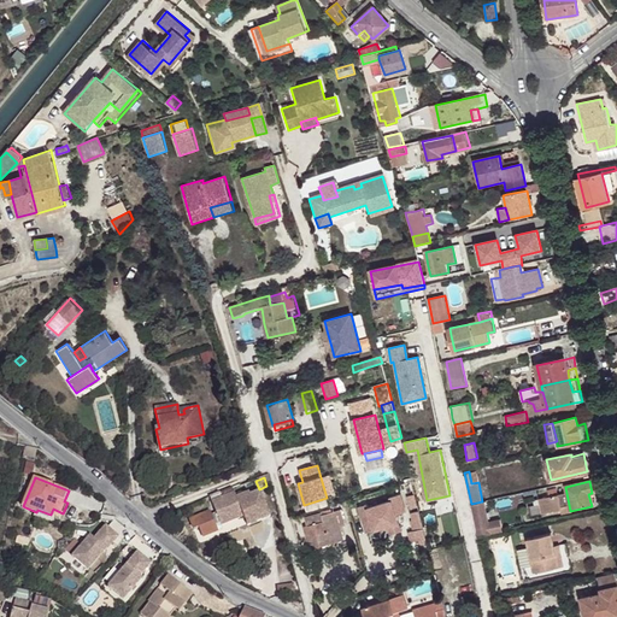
[(236,498),(233,488),(210,498),(216,513),(221,526),(244,516),(236,498)]
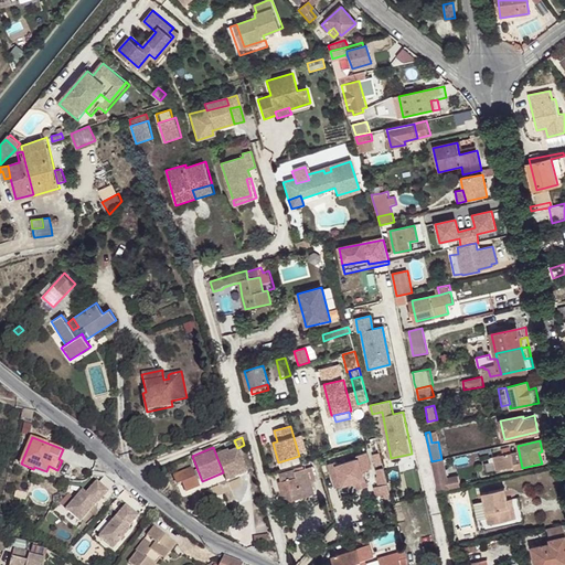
[(233,469),(236,478),(247,473),(238,450),(228,454),(227,451),(216,456),(223,472),(233,469)]
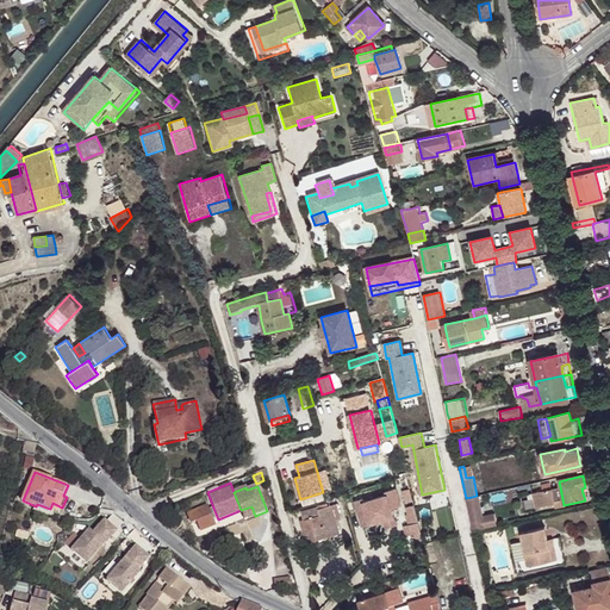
[(542,492),(528,495),(530,503),(537,500),(539,509),(553,505),(552,502),(562,499),(560,487),(551,490),(542,492)]
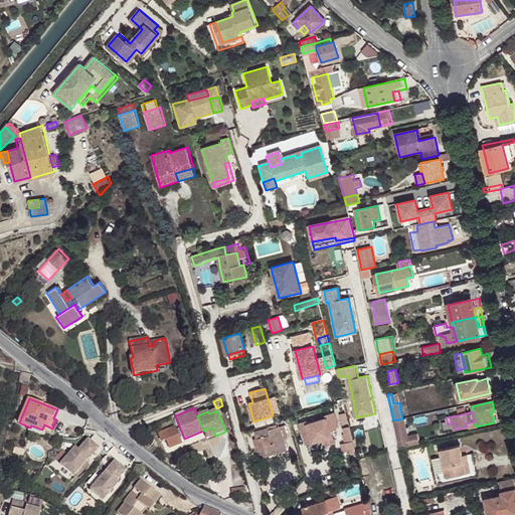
[(325,440),(327,445),(328,447),(336,445),(332,431),(340,427),(336,413),(327,416),(328,419),(309,424),(308,422),(301,424),(308,446),(325,440)]
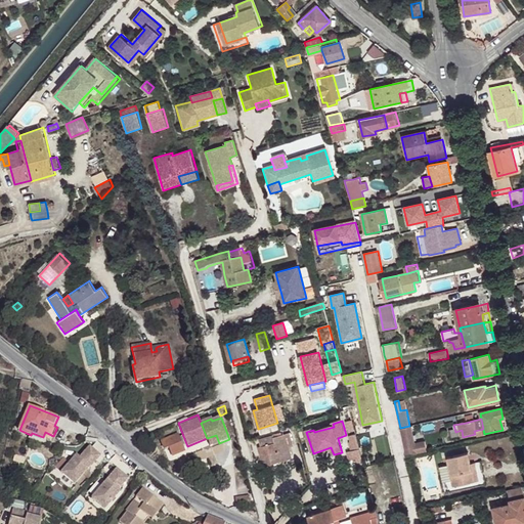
[(356,431),(353,421),(348,422),(350,433),(356,431)]
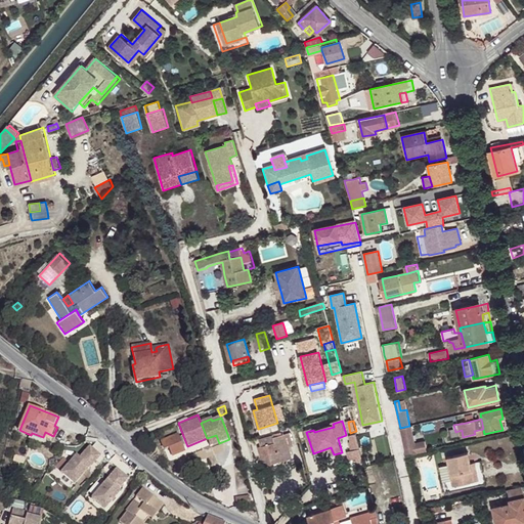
[(409,426),(400,428),(400,429),(403,442),(406,455),(418,452),(415,442),(411,425),(409,426)]
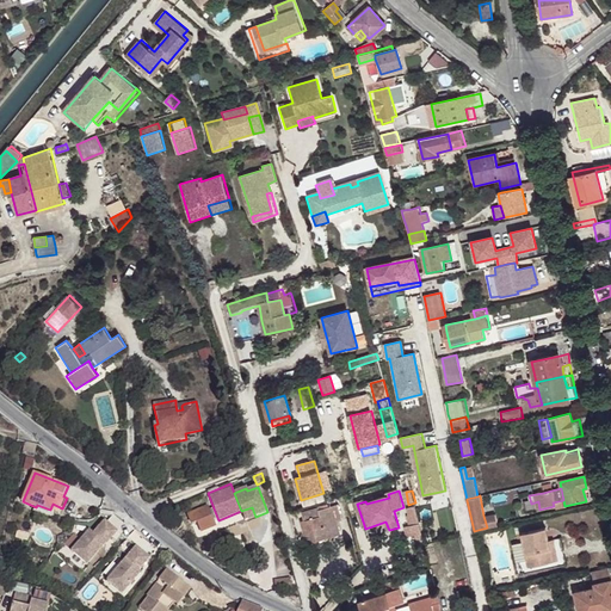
[(320,508),(303,513),(306,520),(303,522),(310,543),(340,535),(338,523),(343,520),(338,506),(321,511),(320,508)]
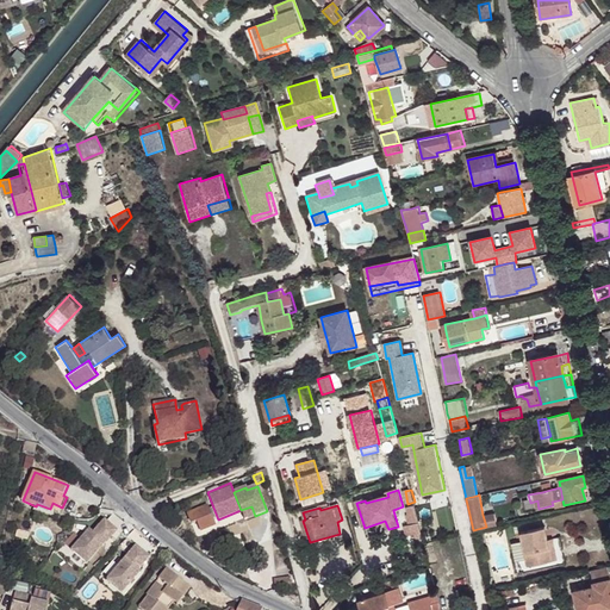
[(218,520),(213,508),(209,510),(207,506),(188,514),(192,522),(198,520),(201,530),(215,526),(213,521),(218,520)]
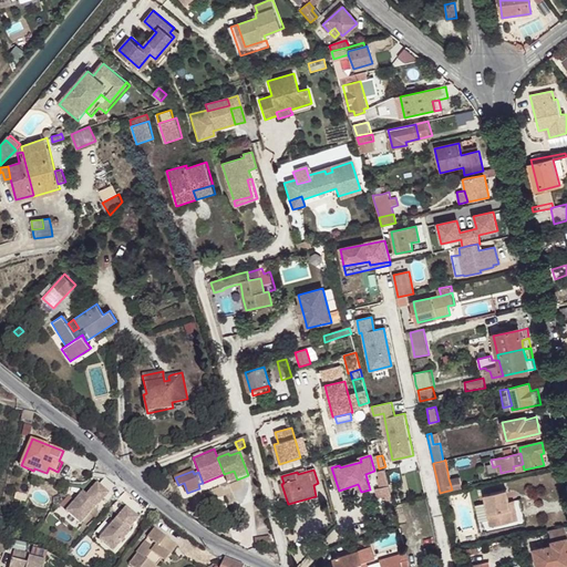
[(224,474),(227,484),(237,480),(234,471),(224,474)]
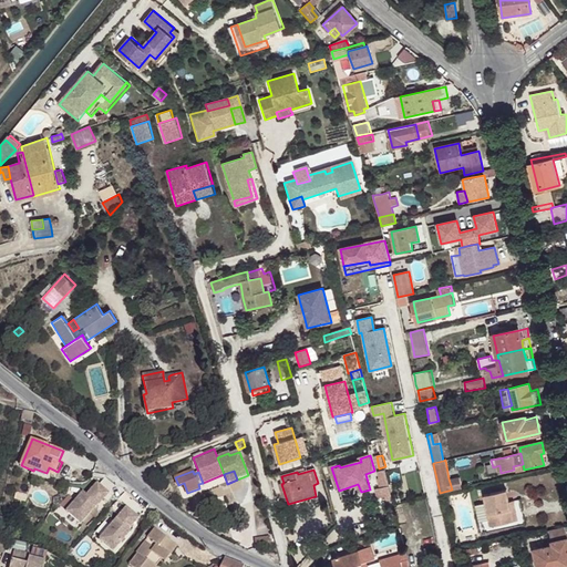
[(391,486),(387,471),(381,473),(382,478),(381,480),(383,488),(391,486)]
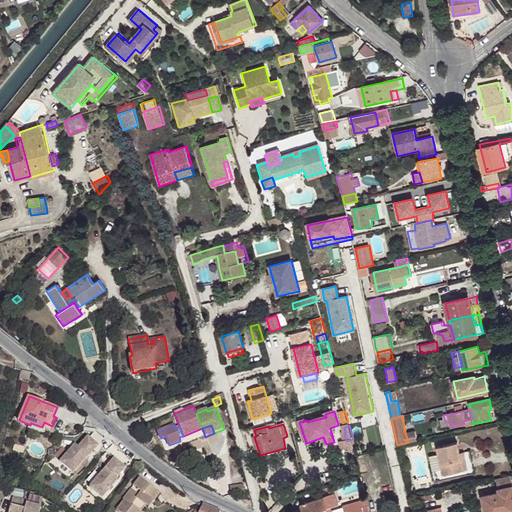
[(415,430),(405,432),(408,442),(417,440),(415,430)]
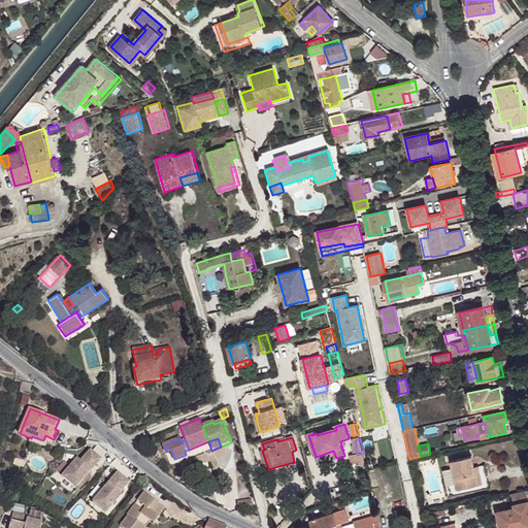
[(62,476),(75,487),(91,469),(92,470),(101,459),(90,450),(81,461),(77,458),(62,476)]
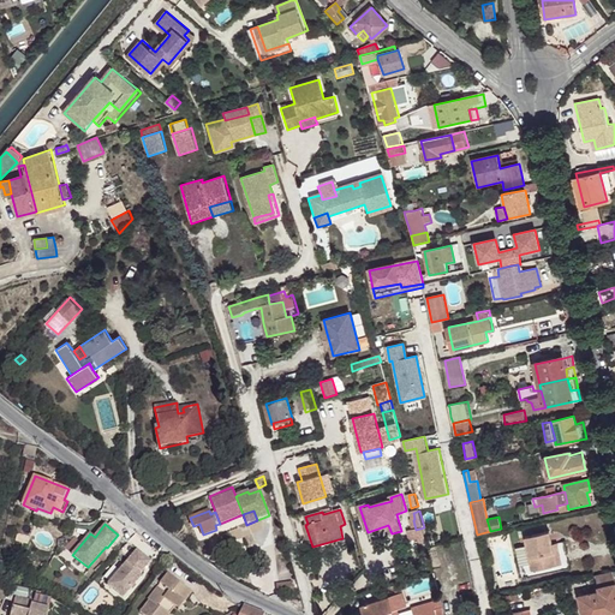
[(424,527),(416,530),(410,531),(412,541),(427,537),(424,527)]
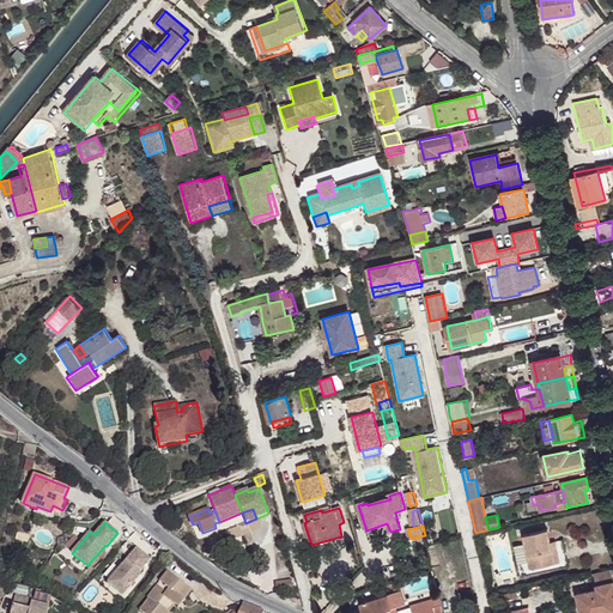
[(528,570),(554,564),(548,542),(546,530),(521,536),(522,544),(510,546),(515,565),(527,563),(528,570)]
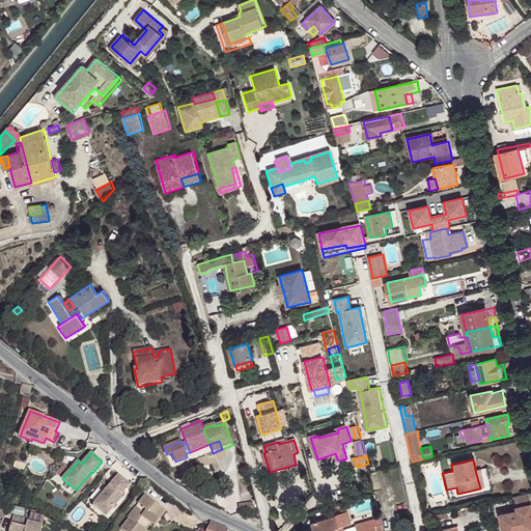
[(118,475),(93,505),(106,515),(122,497),(120,496),(130,484),(118,475)]
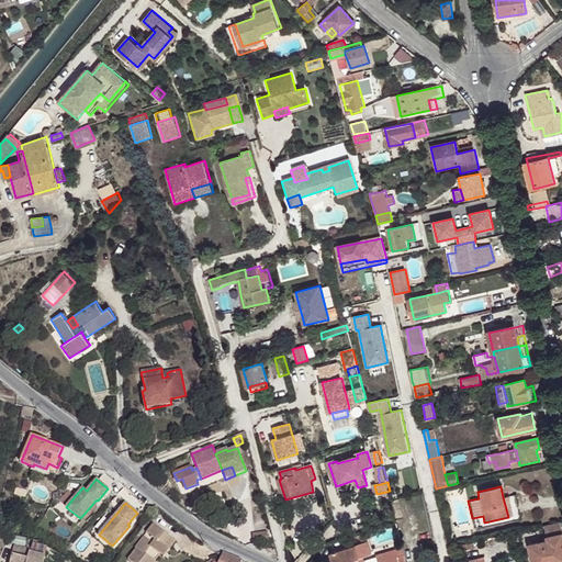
[(89,524),(97,516),(94,514),(87,521),(89,524)]
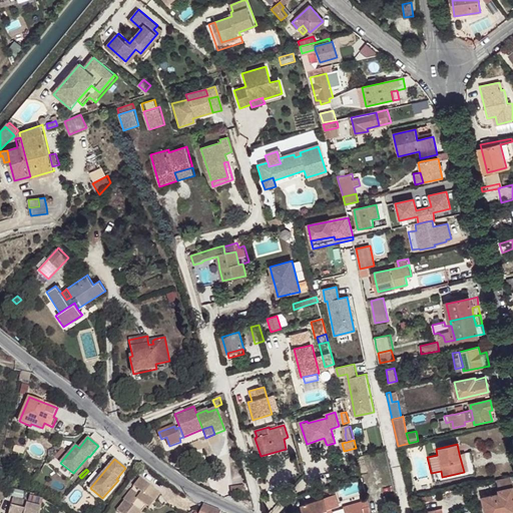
[(512,503),(512,490),(510,477),(496,480),(499,494),(482,498),(485,512),(511,512),(510,504),(512,503)]
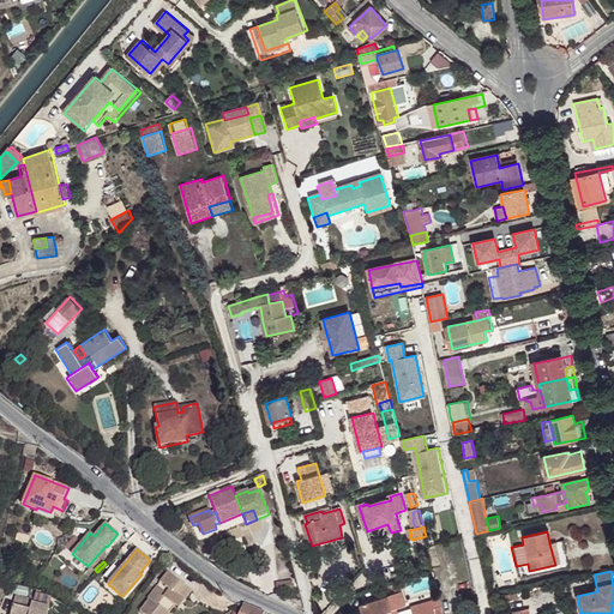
[(169,572),(161,583),(172,590),(186,601),(194,590),(169,572)]
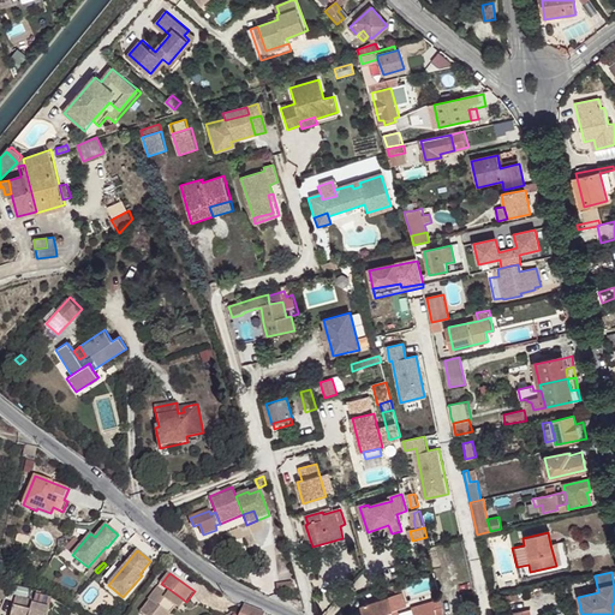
[(296,592),(294,583),(279,584),(280,595),(296,592)]
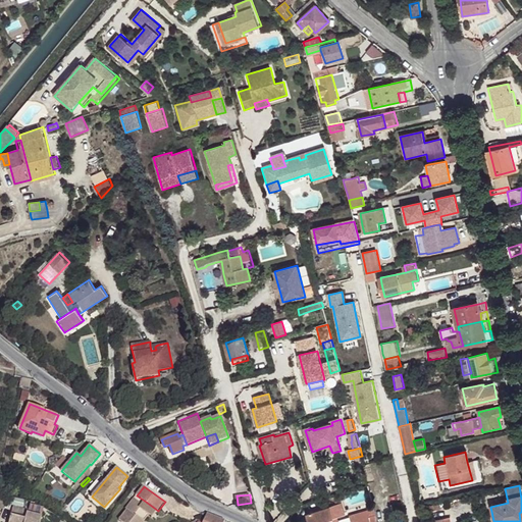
[(146,502),(137,496),(126,509),(128,510),(136,515),(146,502)]
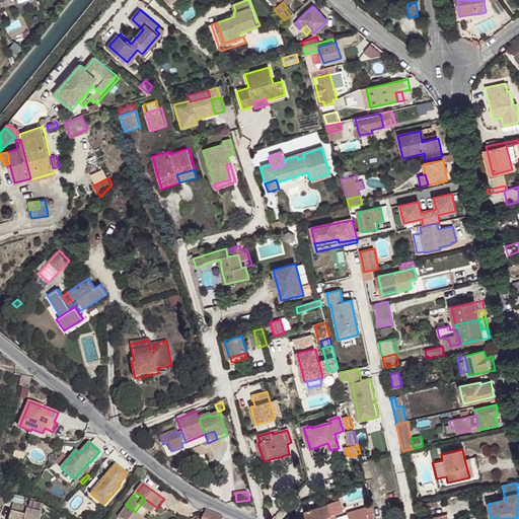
[(135,512),(128,507),(120,517),(122,518),(143,518),(145,518),(150,512),(152,514),(157,508),(145,499),(135,512)]
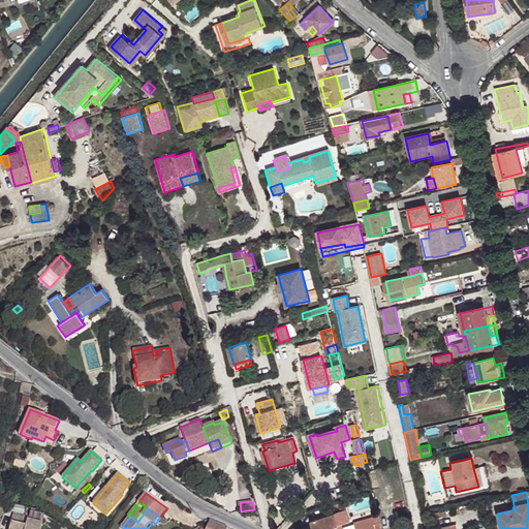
[(343,528),(342,525),(350,522),(346,510),(310,522),(311,528),(343,528)]
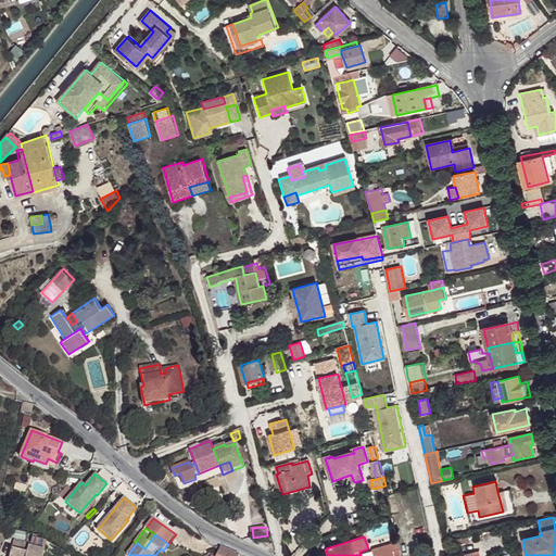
[(464,545),(462,536),(454,539),(455,547),(464,545)]
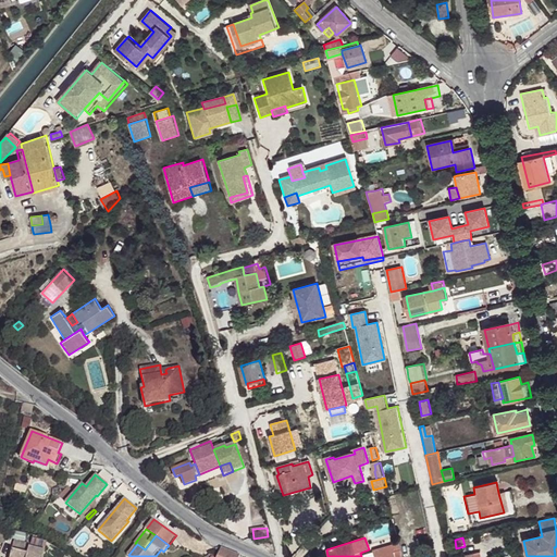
[(9,556),(42,556),(45,552),(31,547),(31,545),(14,541),(13,543),(9,556)]
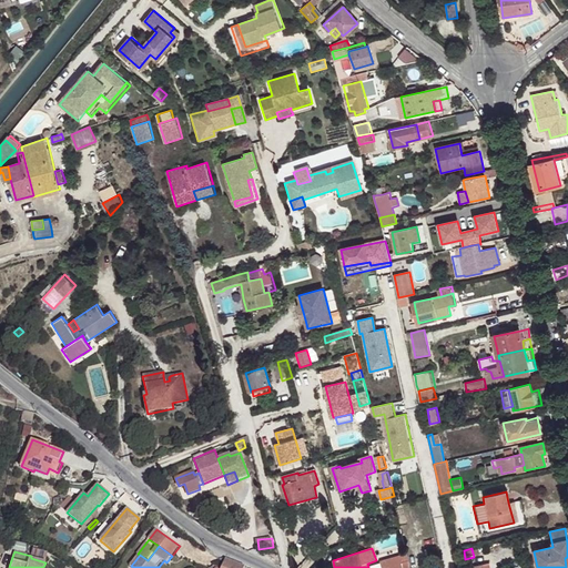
[(407,553),(382,561),(383,567),(404,567),(412,566),(407,553)]
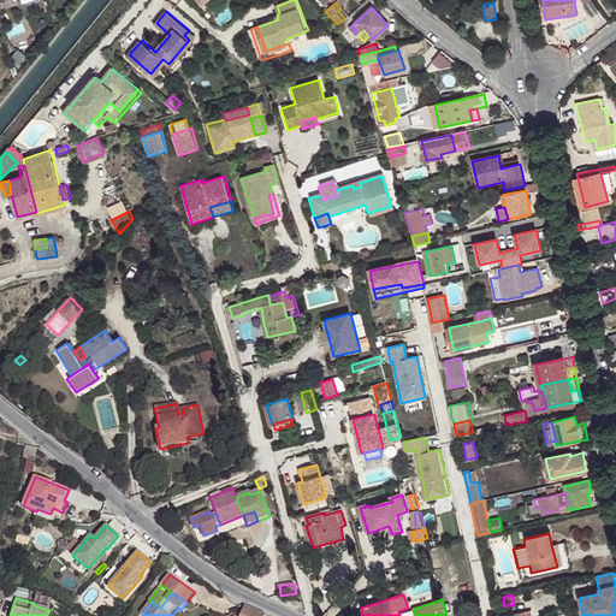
[(264,615),(265,615),(244,605),(238,615),(264,615)]
